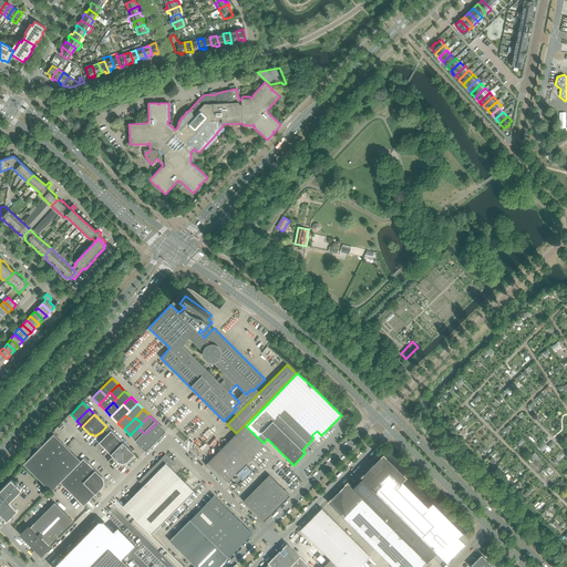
[(165,431),(156,422),(148,430),(157,439),(165,431)]
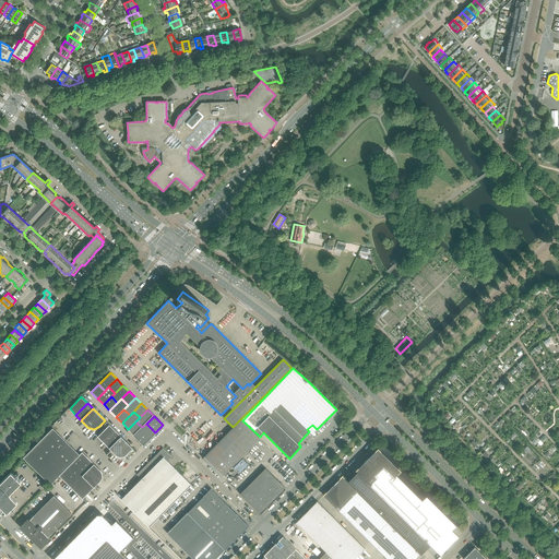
[(226,472),(260,437),(242,420),(204,459),(206,461),(214,468),(219,474),(221,474),(222,474),(222,473),(222,472),(224,470),(226,472)]
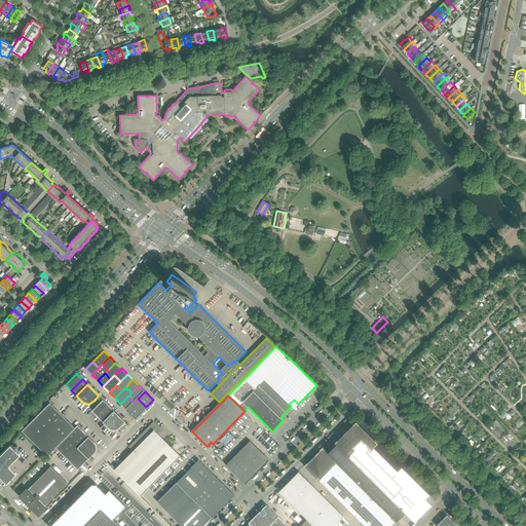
[(126,409),(134,402),(127,397),(120,404),(126,409)]
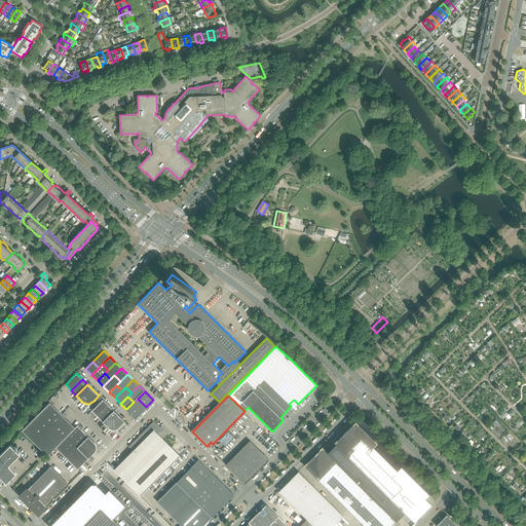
[(136,417),(146,407),(138,399),(134,402),(126,409),(135,418),(136,417)]
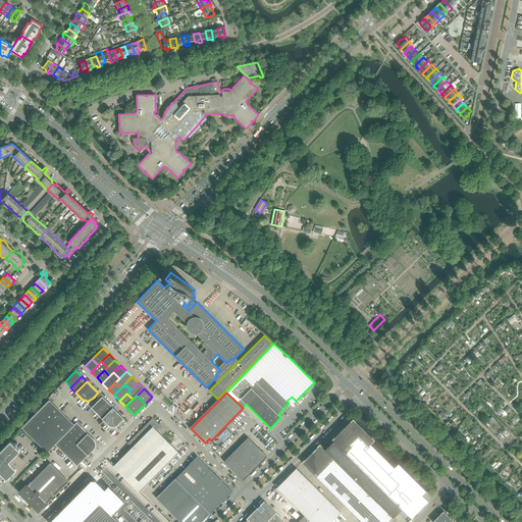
[(97,413),(108,402),(102,397),(91,408),(97,413)]
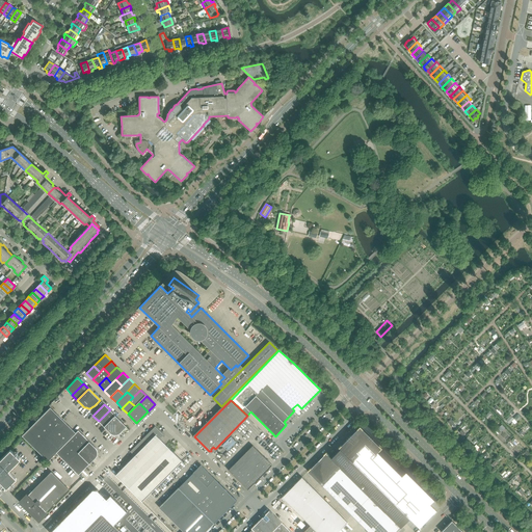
[(35,449),(63,420),(50,407),(22,435),(35,449)]
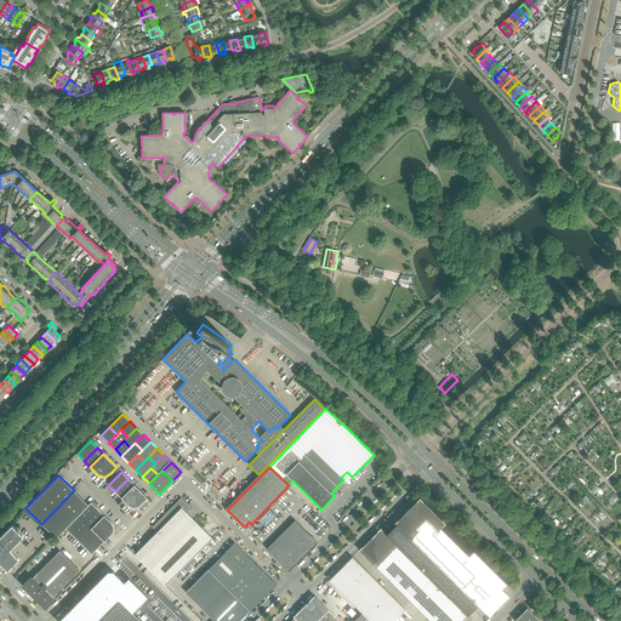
[(121,499),(135,485),(129,478),(115,491),(121,499)]
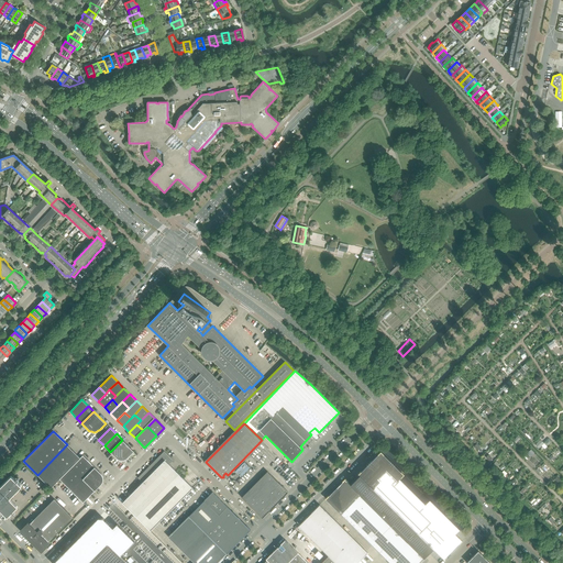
[(134,451),(122,440),(110,452),(117,457),(118,459),(120,460),(121,460),(123,460),(125,460),(127,459),(128,457),(134,451)]
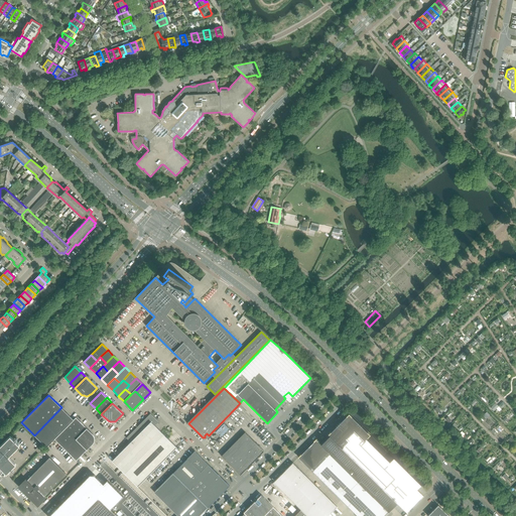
[(54,439),(74,419),(61,407),(34,435),(46,447),(54,439)]
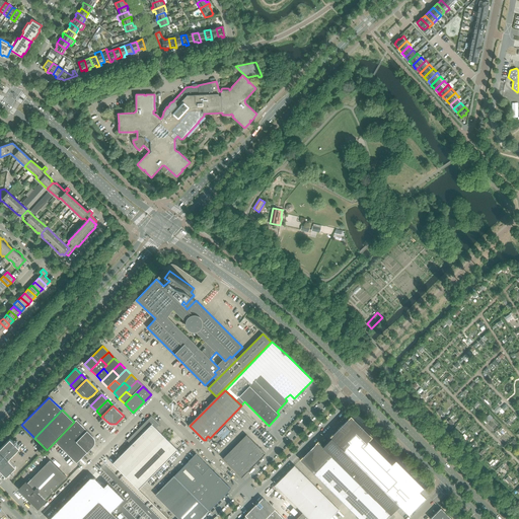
[(139,489),(177,450),(156,428),(159,425),(151,416),(134,433),(134,434),(132,437),(131,437),(127,440),(132,444),(113,463),(139,489)]
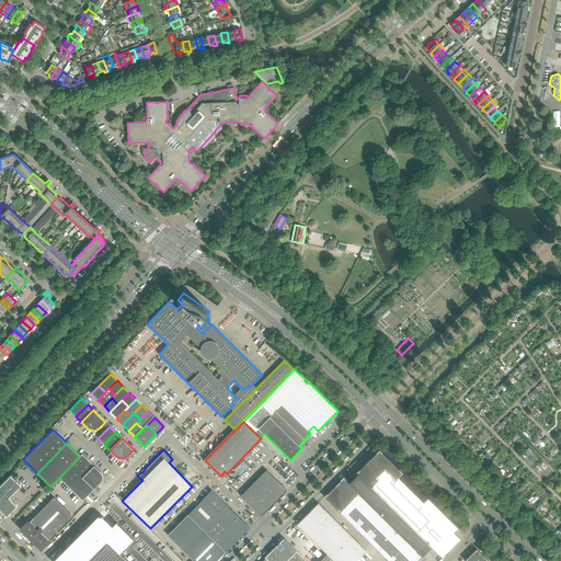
[(413,492),(398,477),(401,472),(379,451),(380,450),(379,449),(356,472),(357,473),(348,482),(371,505),(387,519),(413,492)]
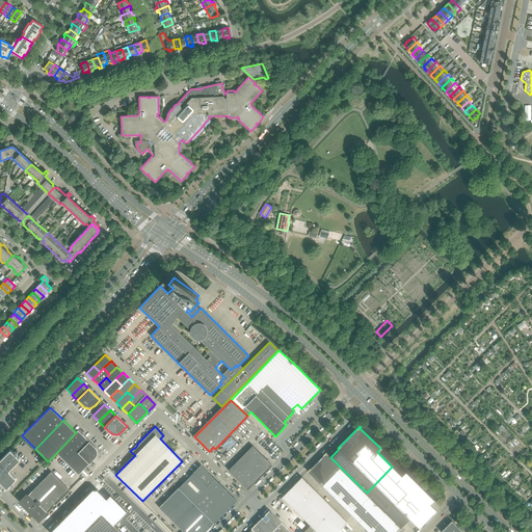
[(78,452),(89,442),(78,430),(76,432),(56,453),(68,463),(73,458),(78,452)]
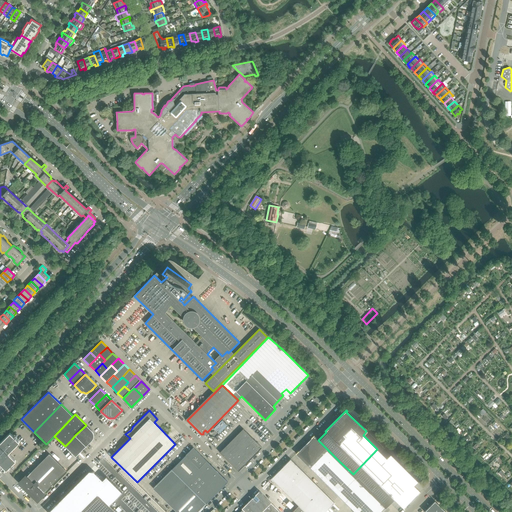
[(452,425),(456,429),(461,425),(457,421),(452,425)]
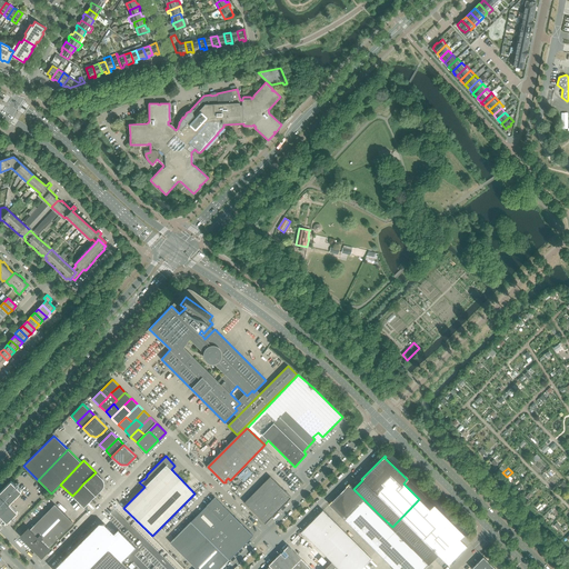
[(105,485),(105,482),(103,481),(102,479),(102,478),(96,472),(83,483),(96,496),(102,489),(103,488),(105,487),(105,485)]
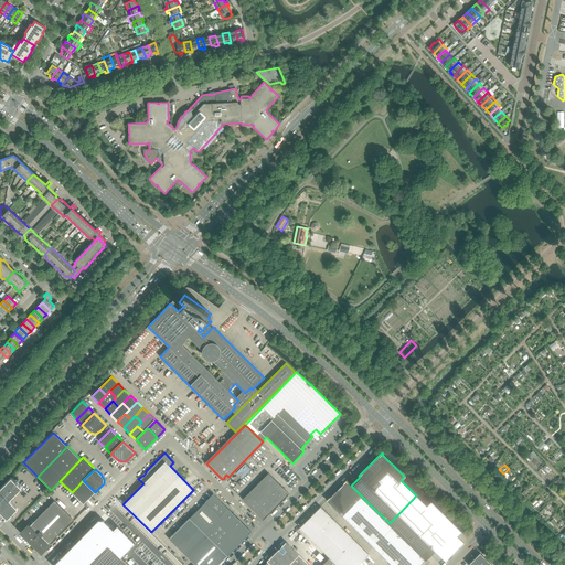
[(263,520),(289,493),(268,473),(242,499),(253,510),(263,520)]
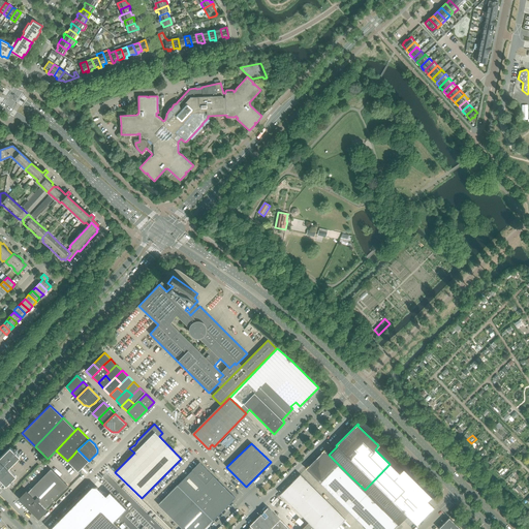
[(8,468),(21,457),(17,453),(18,450),(18,449),(17,449),(16,449),(14,450),(10,446),(0,457),(0,477),(3,480),(7,486),(10,481),(12,480),(17,476),(8,468)]
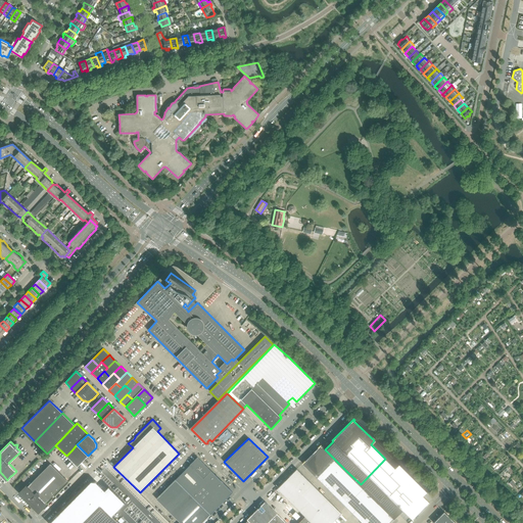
[(88,456),(77,444),(72,450),(83,461),(88,456)]
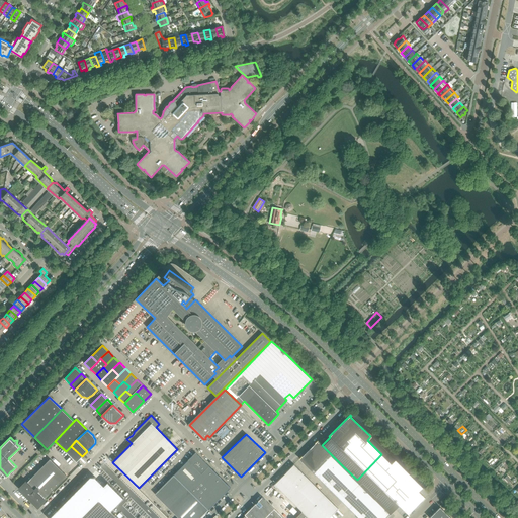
[(343,466),(322,445),(318,440),(299,459),(325,485),(343,466)]
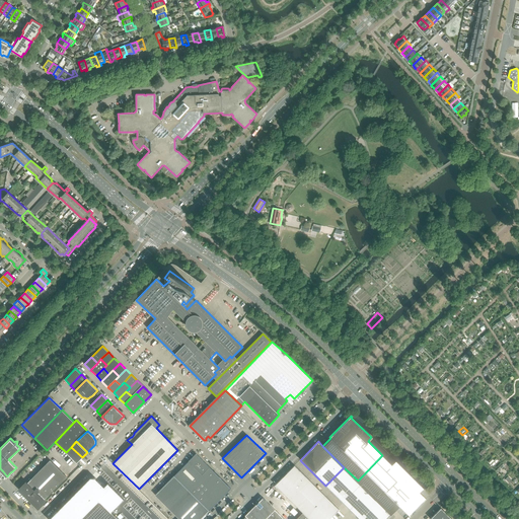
[(39,456),(45,450),(42,446),(35,452),(39,456)]
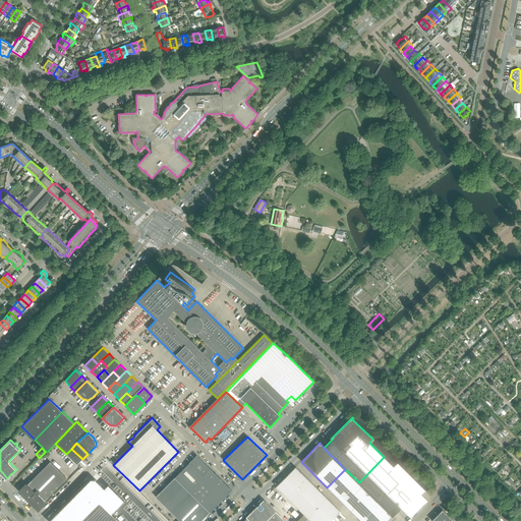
[(82,459),(71,449),(66,454),(76,465),(82,459)]
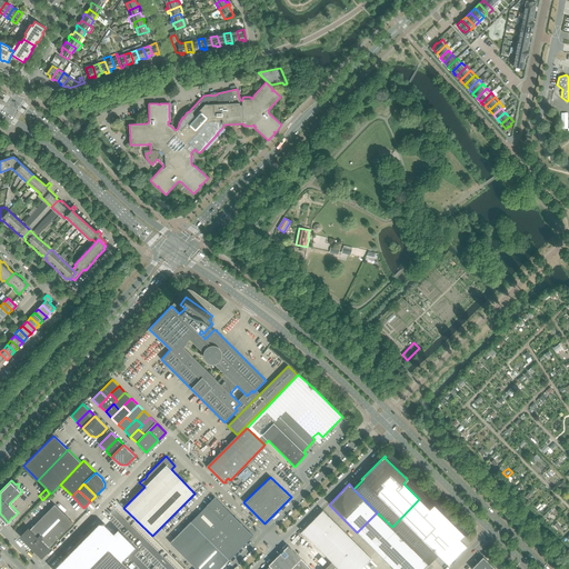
[(191,521),(170,542),(189,561),(192,559),(193,561),(197,567),(198,568),(219,568),(253,536),(230,512),(226,509),(215,497),(191,521)]
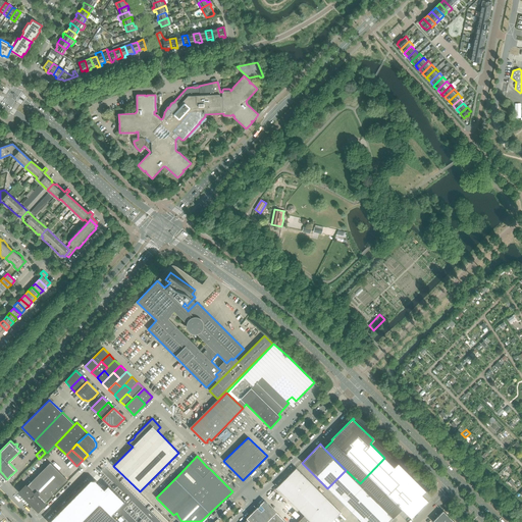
[(394,501),(414,479),(398,464),(395,468),(384,458),(360,483),(369,492),(365,498),(382,516),(384,514),(386,516),(389,513),(398,505),(394,501)]
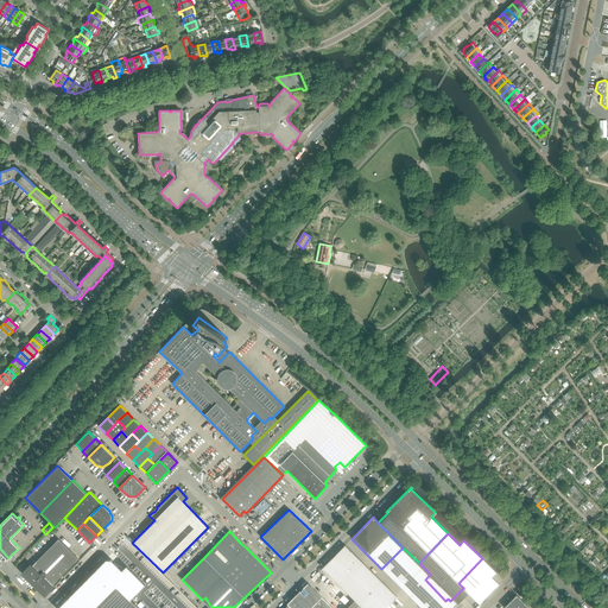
[(52,586),(77,561),(78,559),(58,539),(32,565),(31,564),(21,572),(31,582),(32,582),(33,583),(32,583),(32,584),(33,586),(35,586),(35,584),(36,586),(36,587),(45,595),(54,587),(52,586)]
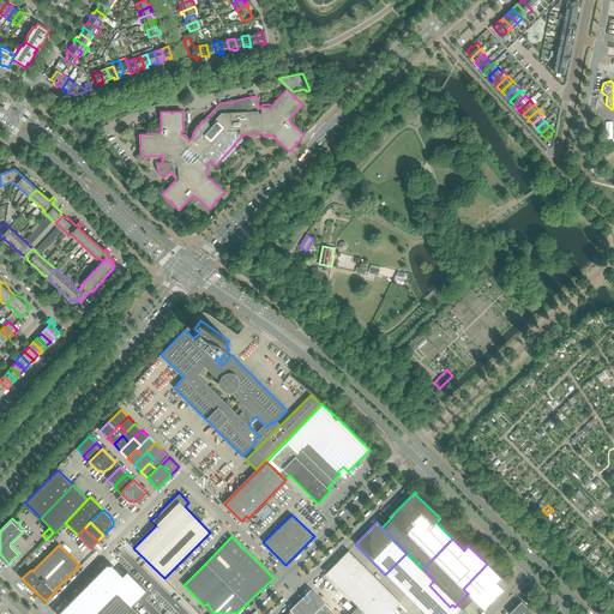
[(389,613),(401,602),(348,551),(339,560),(338,559),(335,564),(335,565),(325,573),(366,613),(389,613)]
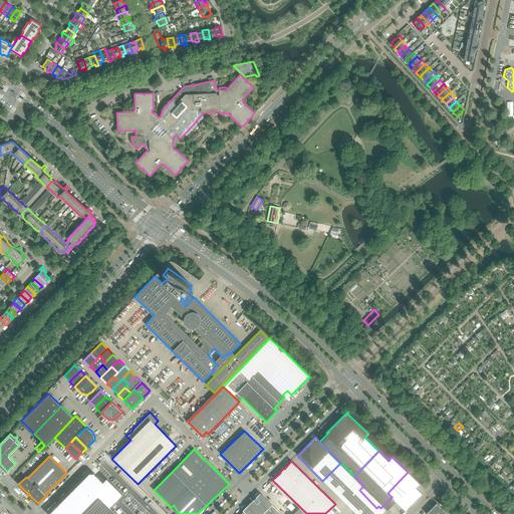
[(363,485),(354,476),(340,463),(322,481),(345,504),(359,490),(363,485)]
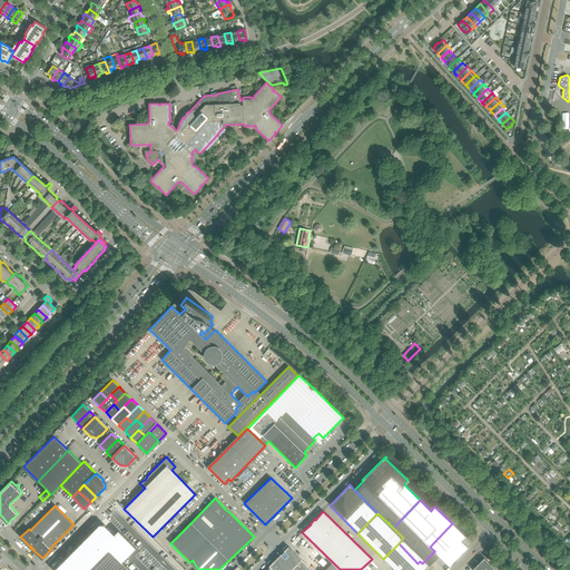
[(468,548),(461,541),(465,537),(452,523),(430,547),(434,551),(449,566),(468,548)]
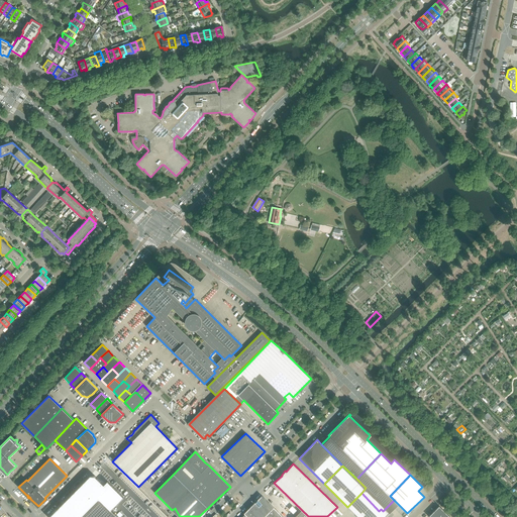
[(395,516),(390,512),(386,508),(383,511),(381,509),(379,511),(362,493),(347,507),(357,516),(395,516)]
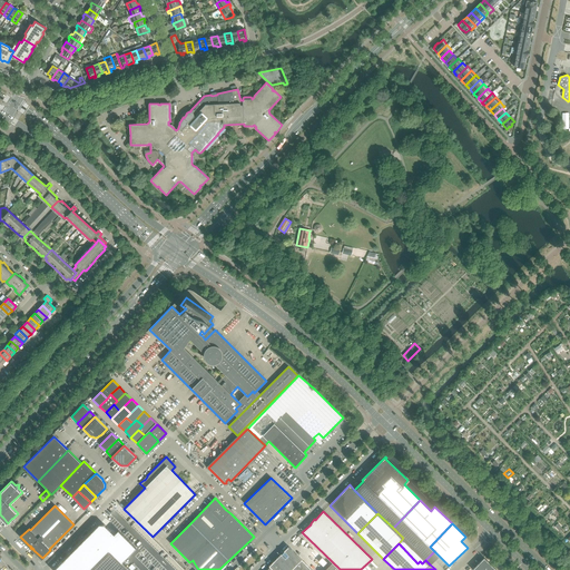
[(326,569),(325,569),(324,569),(312,569),(288,547),(269,566),(269,567),(273,569),(326,569)]
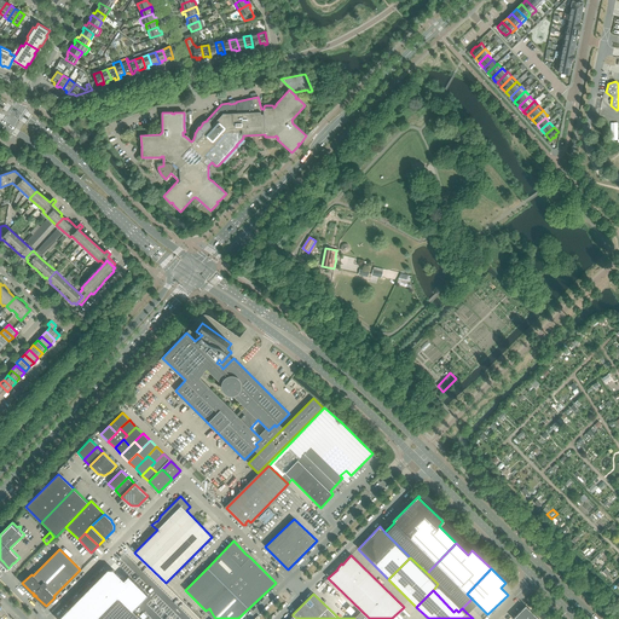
[(149,618),(145,615),(140,618),(119,597),(96,618),(149,618)]
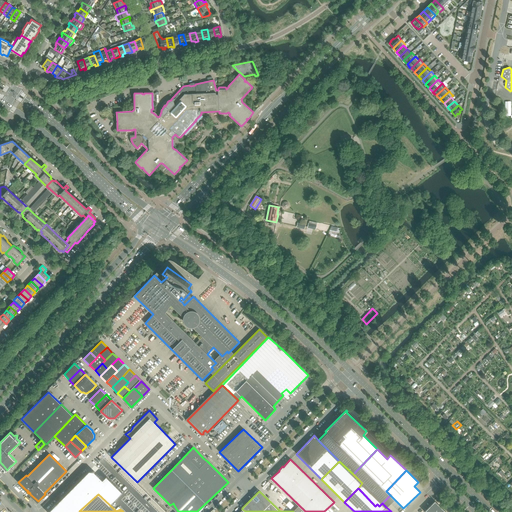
[(445,511),(438,504),(435,501),(424,511),(445,511)]
